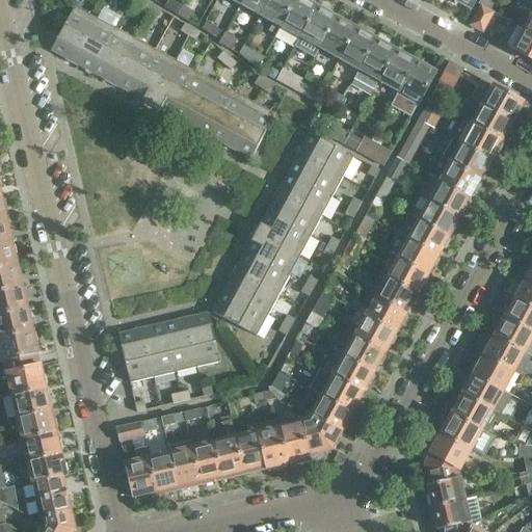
[(243,0),(240,6),(260,17),(268,0),(243,0)]
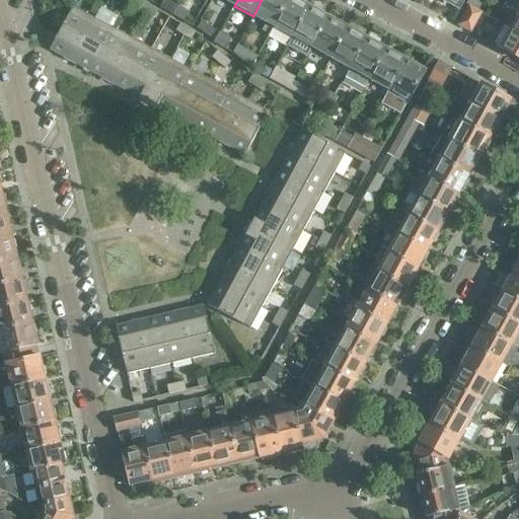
[(262,0),(253,16),(266,23),(264,26),(271,30),(273,27),(287,0),(262,0)]
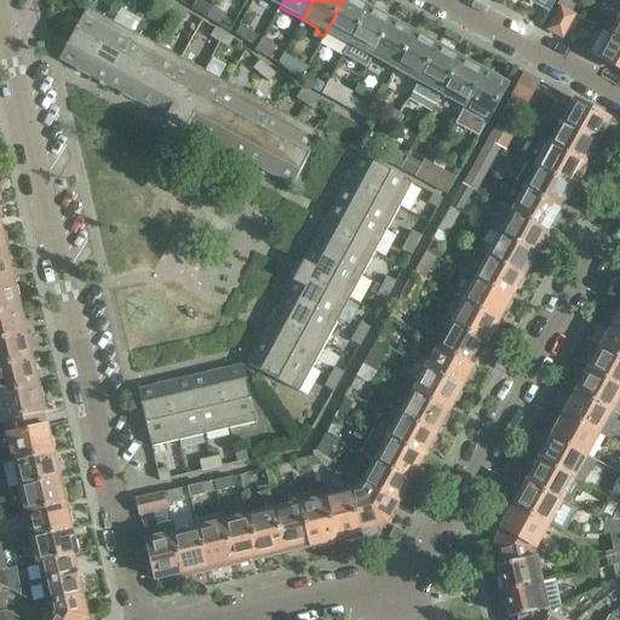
[(343,0),(326,33),(322,40),(345,52),(349,45),(368,10),(359,5),(357,1),(355,0),(343,0)]
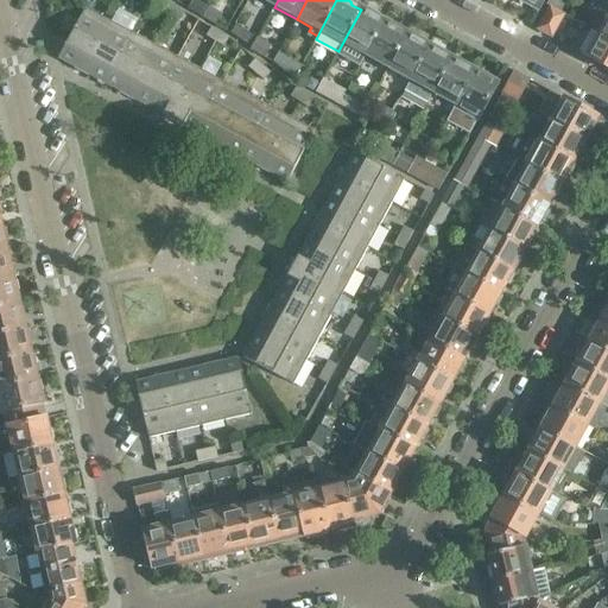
[(550,6),(561,12),(567,0),(548,0),(545,5),(550,7),(550,6)]
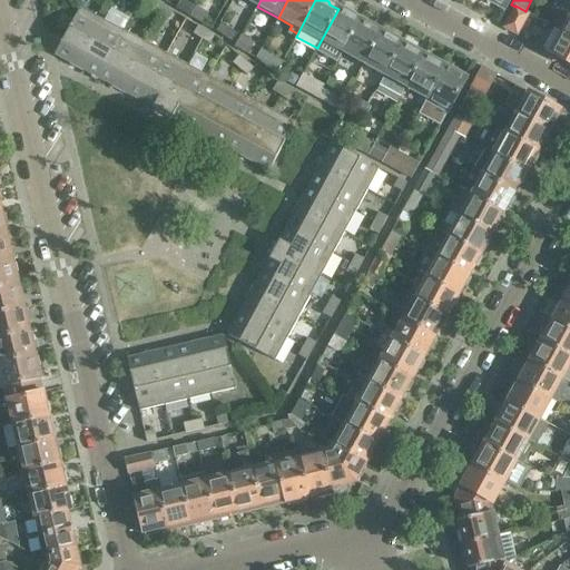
[(164,7),(156,1),(151,10),(159,15),(164,7)]
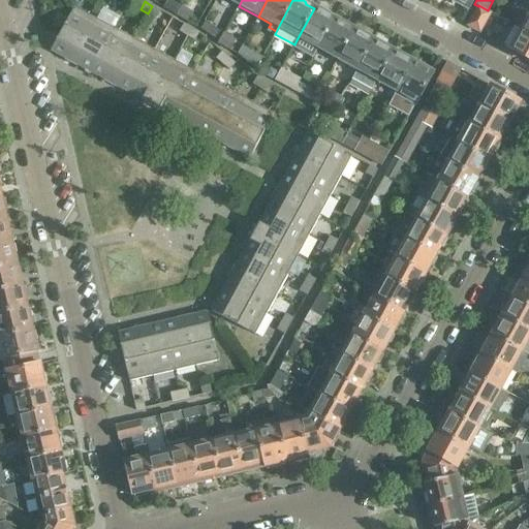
[(166,8),(175,13),(180,4),(176,2),(170,2),(166,8)]
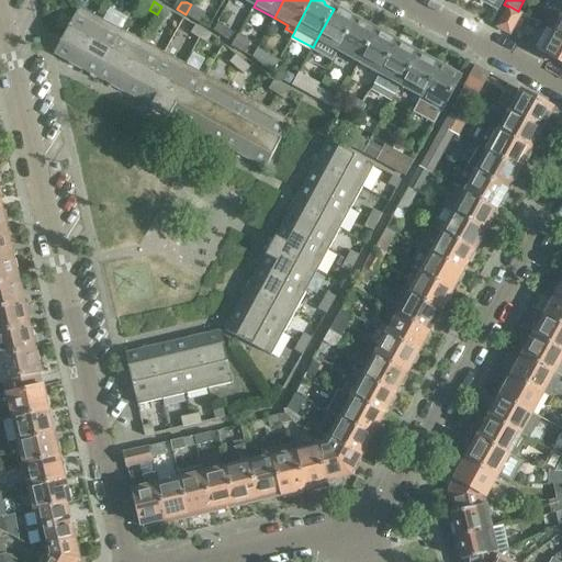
[(191,4),(186,14),(203,23),(208,13),(191,4)]
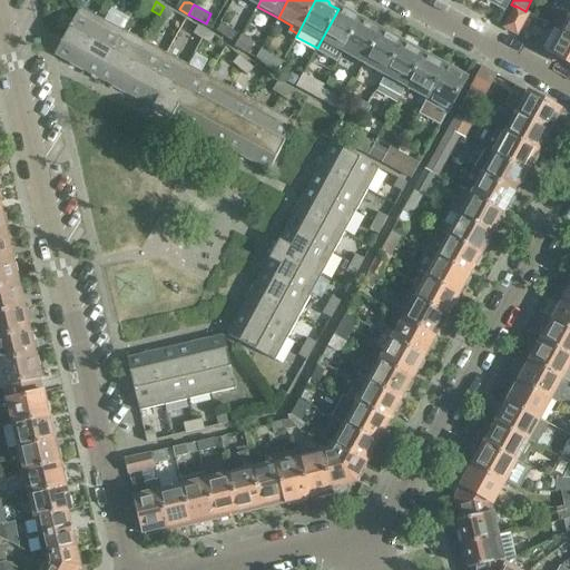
[(516,7),(503,29),(516,36),(529,12),(526,11),(516,6),(516,7)]
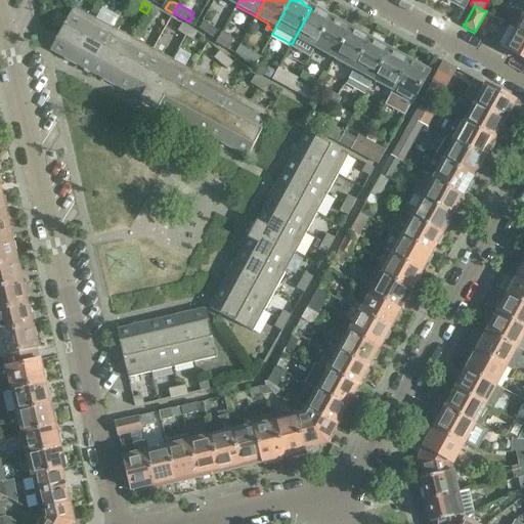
[(50,49),(52,50),(70,59),(74,50),(93,16),(73,6),(50,49)]
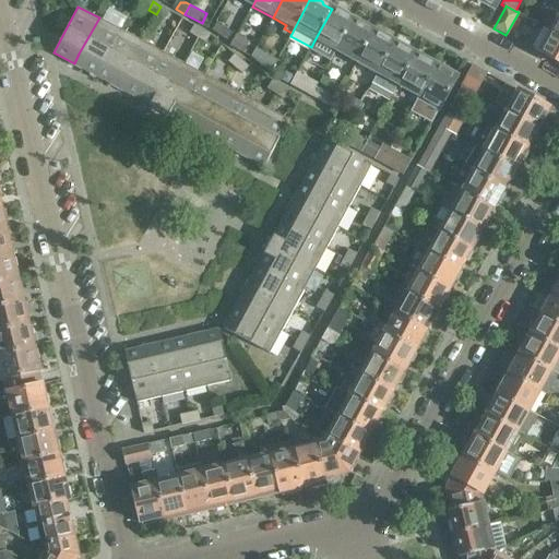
[(169,11),(161,7),(156,14),(164,19),(169,11)]
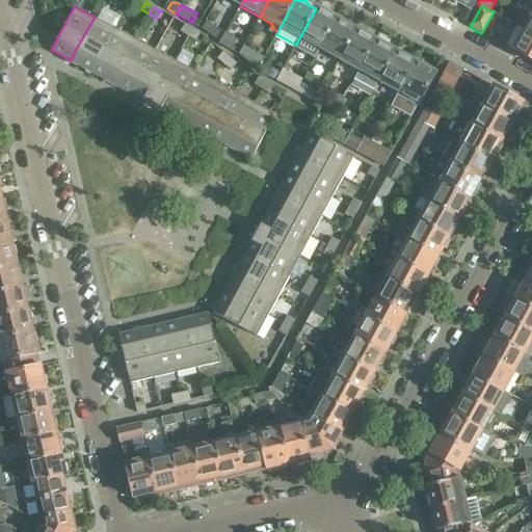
[(316,8),(299,38),(320,50),(336,20),(327,15),(326,11),(320,8),(317,9),(316,8)]
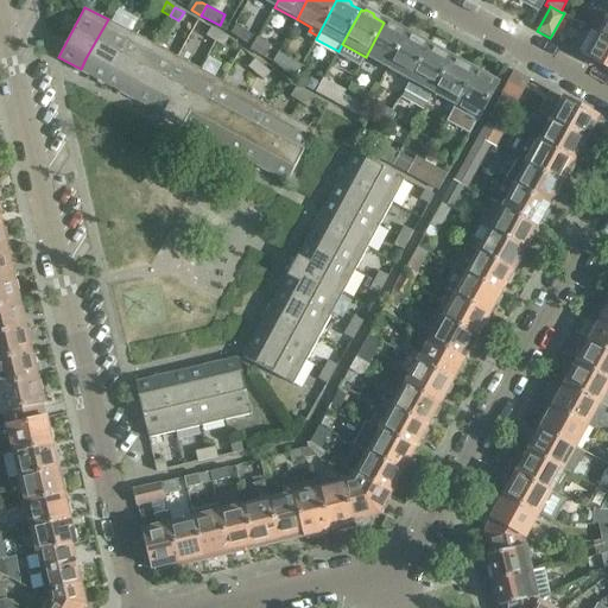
[(607,11),(595,35),(607,40),(607,11)]
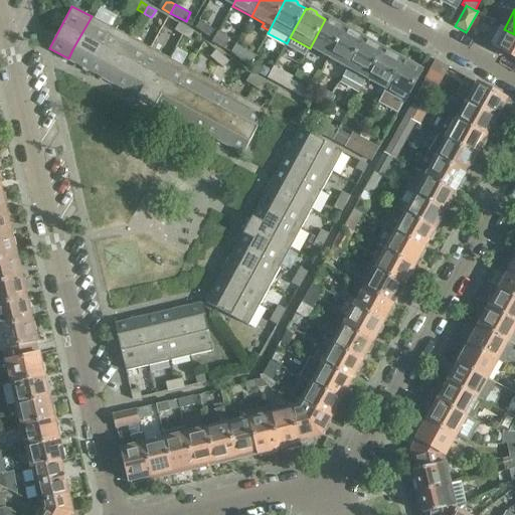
[(72,49),(68,58),(90,69),(100,49),(113,27),(92,16),(72,49)]
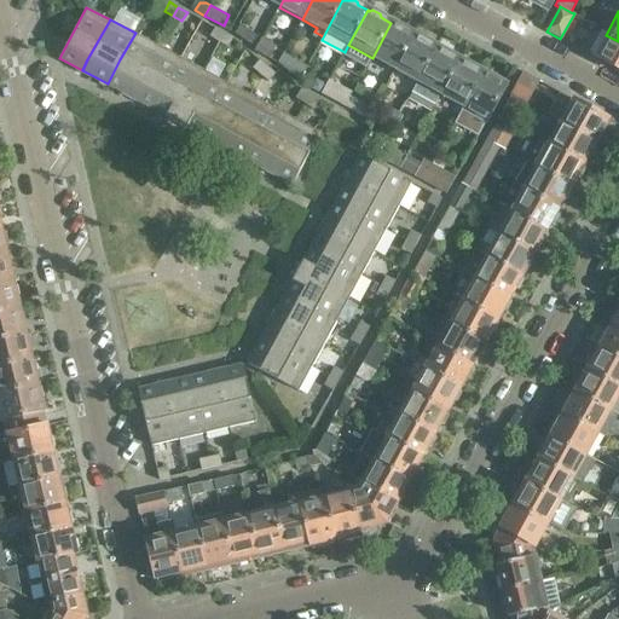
[(391,23),(372,58),(394,70),(412,35),(404,30),(403,27),(397,23),(393,24),(391,23)]
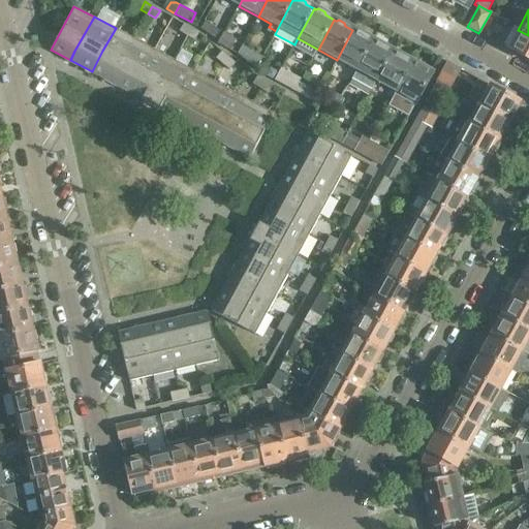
[(214,38),(218,30),(203,21),(198,28),(214,38)]
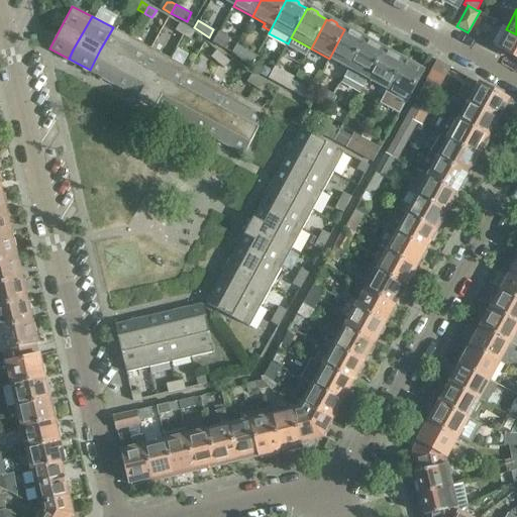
[(187,27),(179,23),(175,31),(182,35),(187,27)]
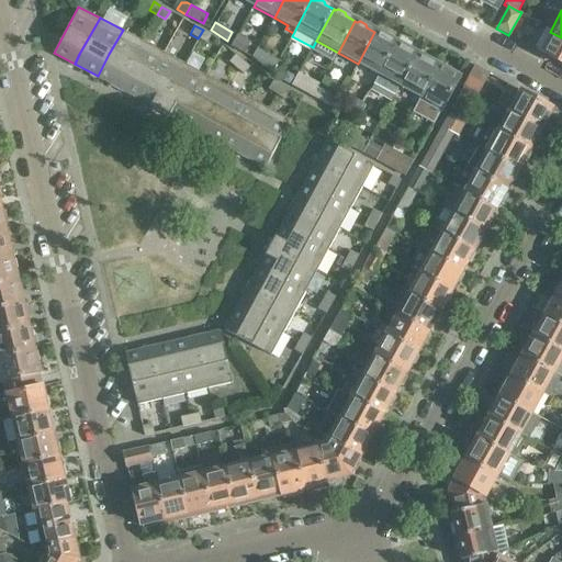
[(109,54),(98,76),(117,87),(143,41),(123,30),(109,54)]
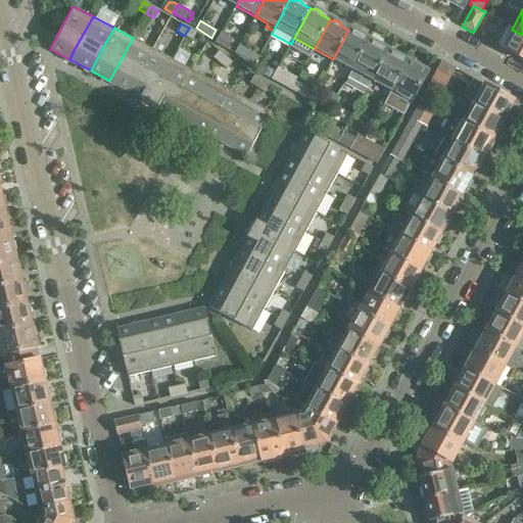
[(196,33),(189,28),(184,36),(192,40),(196,33)]
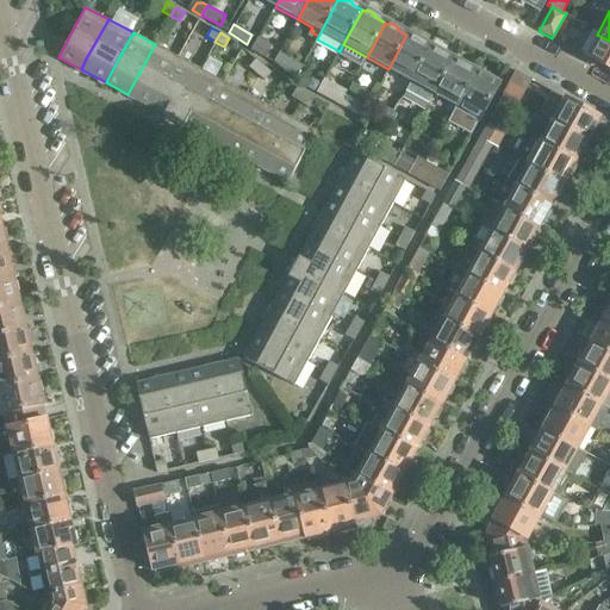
[(406,35),(388,69),(411,81),(424,58),(430,48),(421,42),(419,38),(412,35),(409,36),(406,35)]
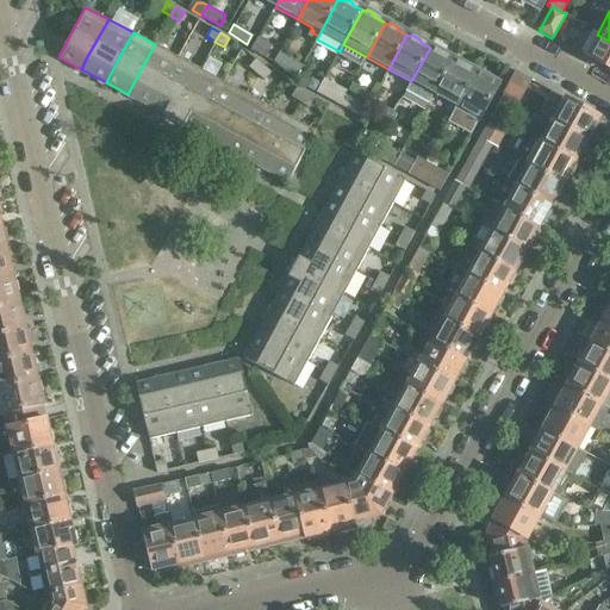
[(609,41),(597,35),(585,56),(609,69),(609,41)]
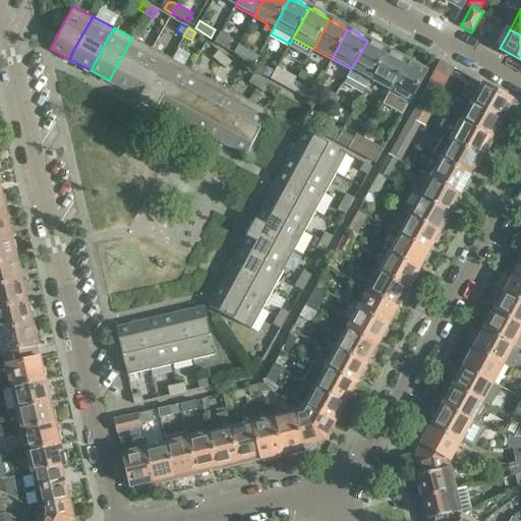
[(221,32),(215,42),(227,49),(233,39),(221,32)]
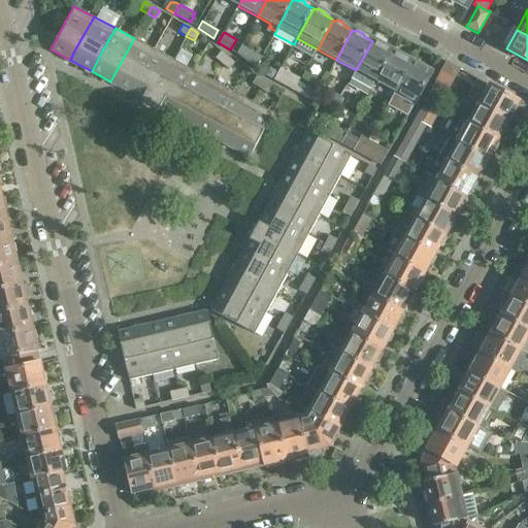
[(134,38),(110,81),(129,92),(153,48),(134,38)]
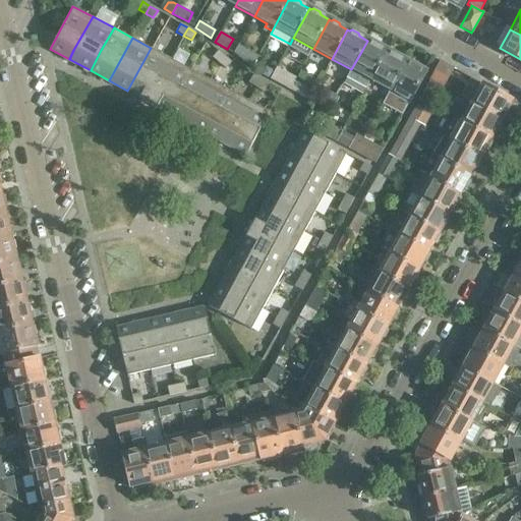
[(380,65),(388,51),(387,51),(379,47),(379,44),(372,41),(368,41),(367,41),(362,50),(351,69),(347,77),(367,89),(369,85),(371,80),(380,65)]
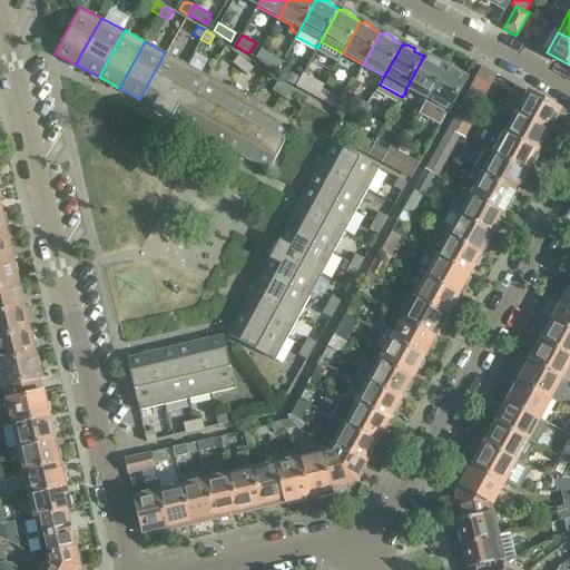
[(261,48),(256,57),(275,74),(282,61),(272,55),(261,48)]
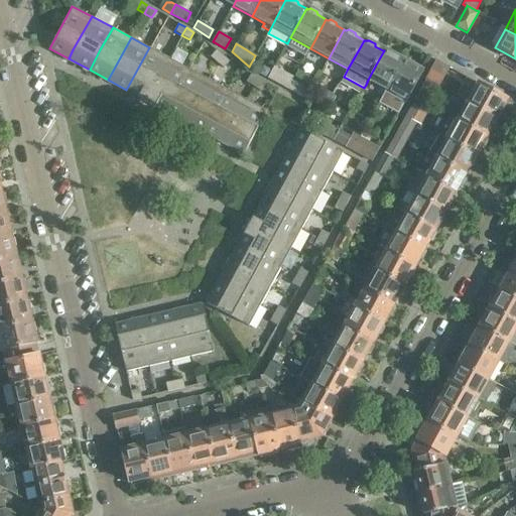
[(149,47),(126,90),(148,102),(171,59),(149,47)]
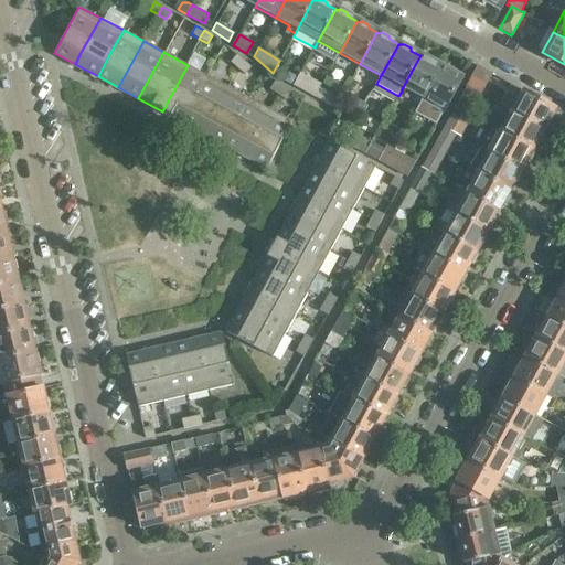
[(412,71),(403,87),(422,97),(420,100),(423,102),(441,66),(430,61),(430,57),(424,54),(423,54),(420,55),(412,71)]
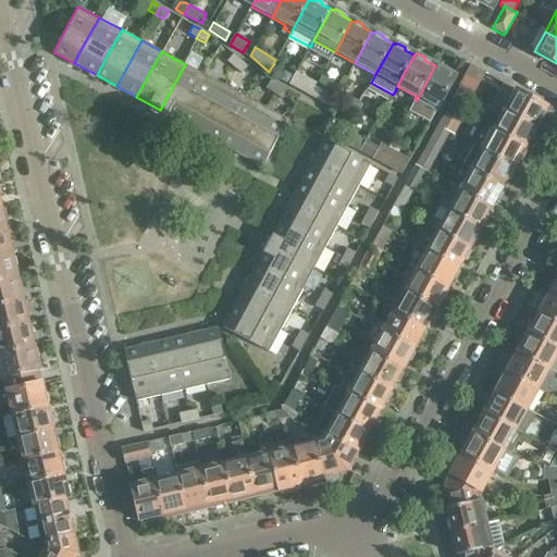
[(234,67),(239,60),(233,54),(226,62),(234,67)]
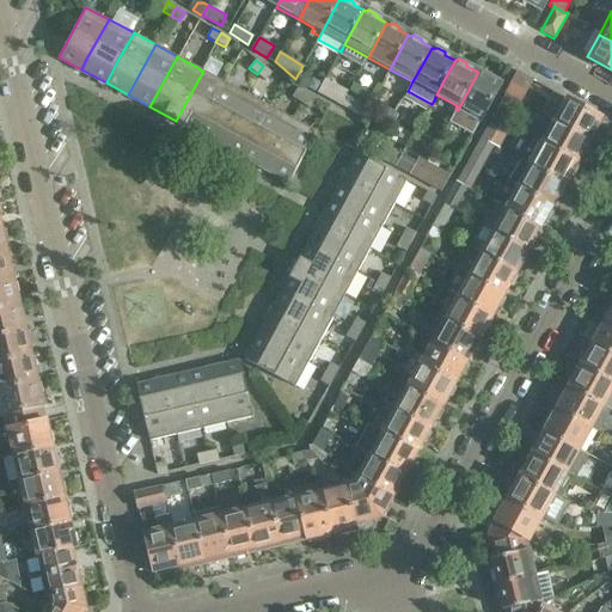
[(271,72),(263,66),(257,74),(264,80),(271,72)]
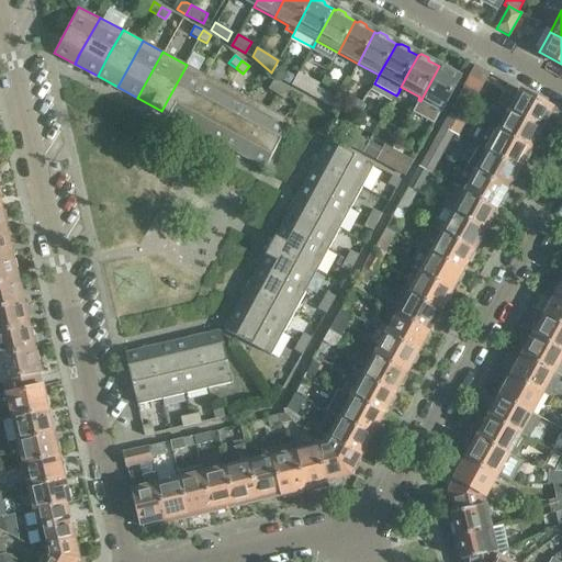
[(187,65),(161,111),(181,122),(206,75),(187,65)]
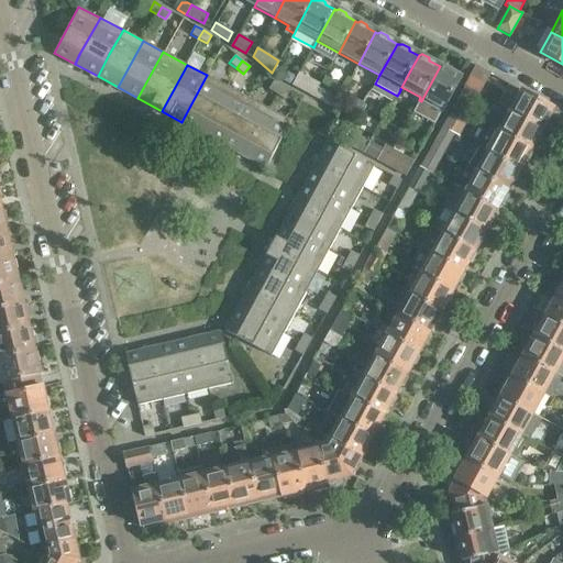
[(440,66),(421,101),(434,109),(435,107),(441,109),(460,77),(450,72),(449,68),(443,65),(440,66)]
